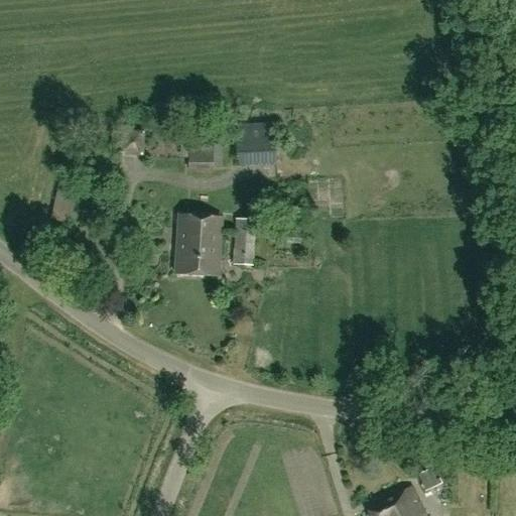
[(275,165),(273,123),(235,125),(238,167),(275,165)]
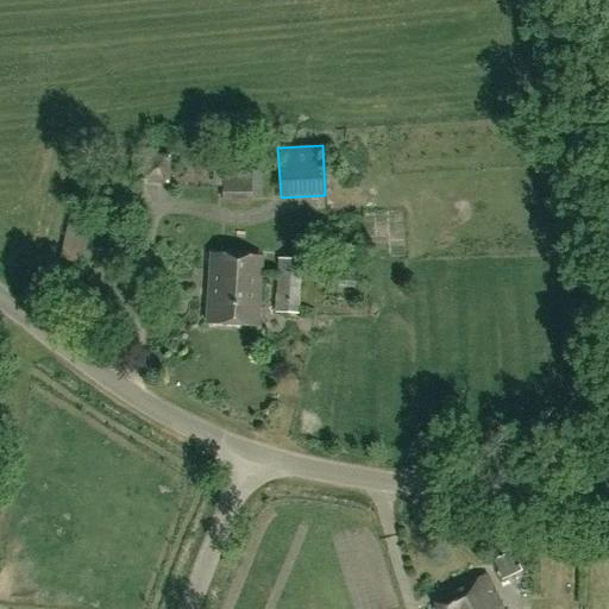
[(168,184),(168,156),(142,156),(142,184),(168,184)]
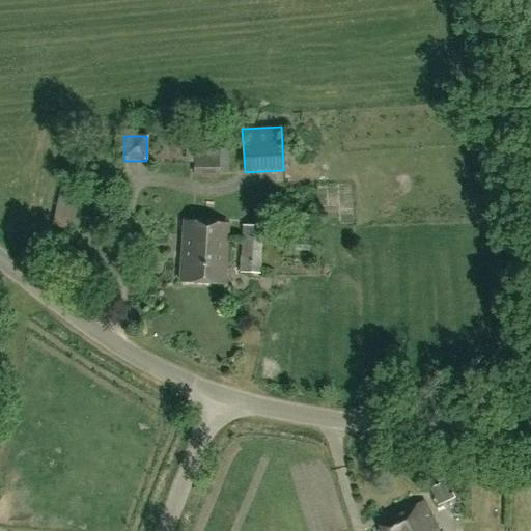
[(194,158),(195,175),(219,175),(219,154),(219,150),(194,149),(194,158)]
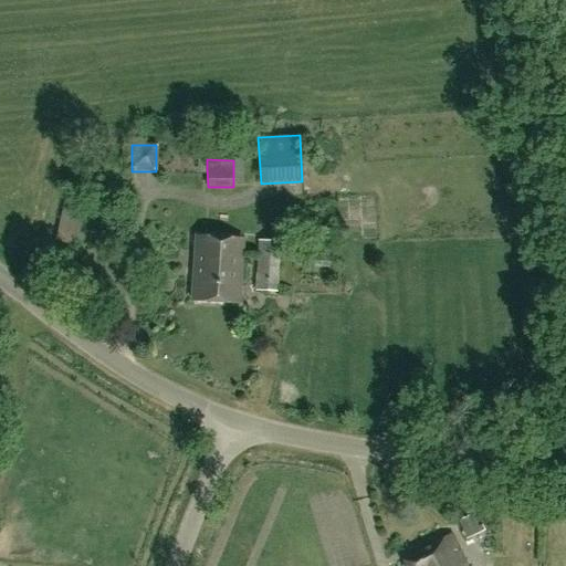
[(65,199),(56,241),(76,247),(86,203),(65,199)]
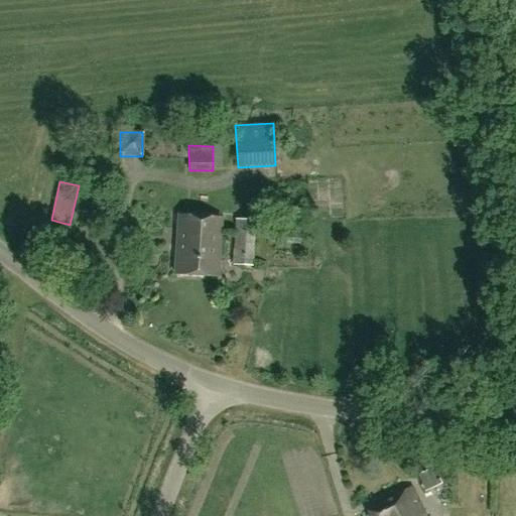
[(175,274),(218,276),(221,220),(178,217),(175,274)]
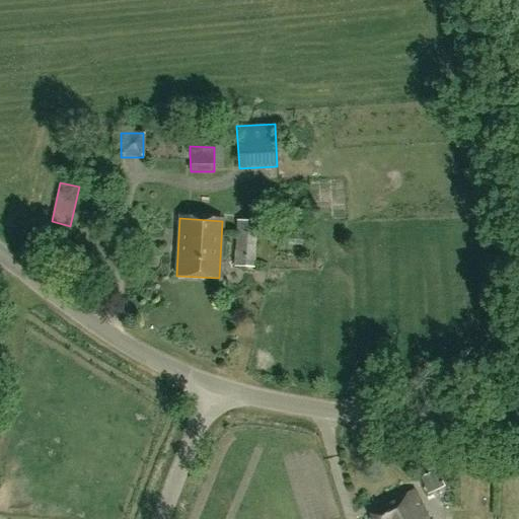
[(255,223),(236,222),(234,267),(253,268),(255,223)]
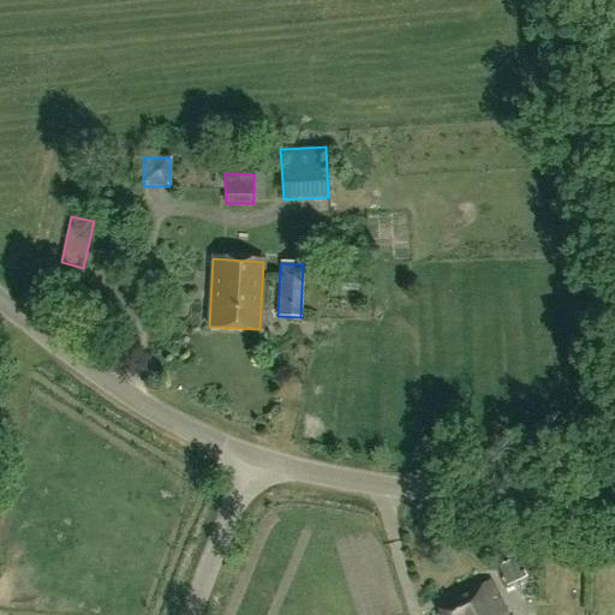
[(514,557),(496,563),(506,585),(527,575),(524,571),(521,572),(514,557)]
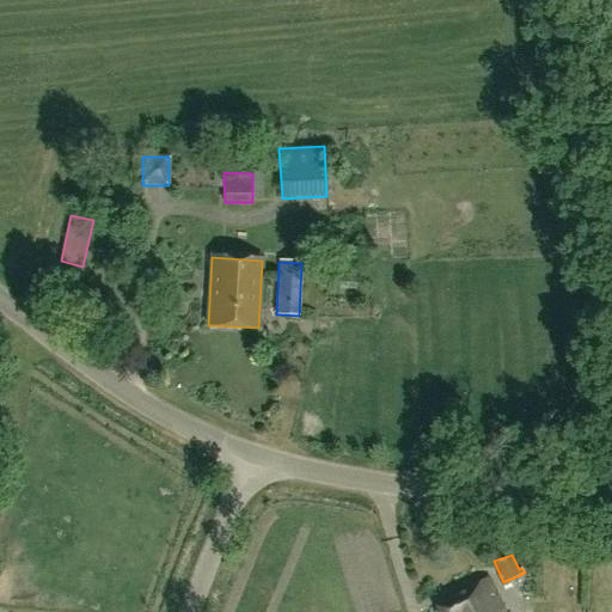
[(502,611),(485,576),(435,605),(438,611),(502,611)]
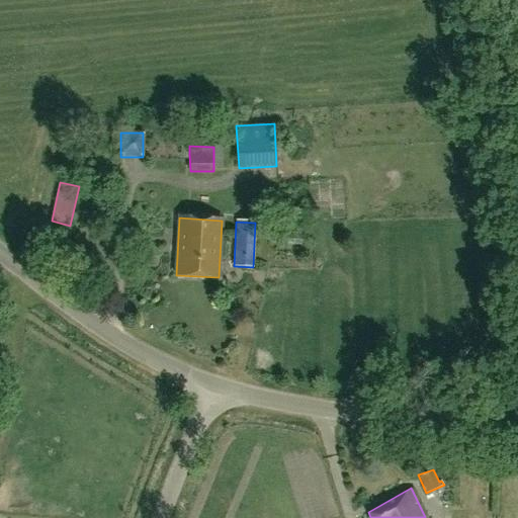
All buildings are outlined.
